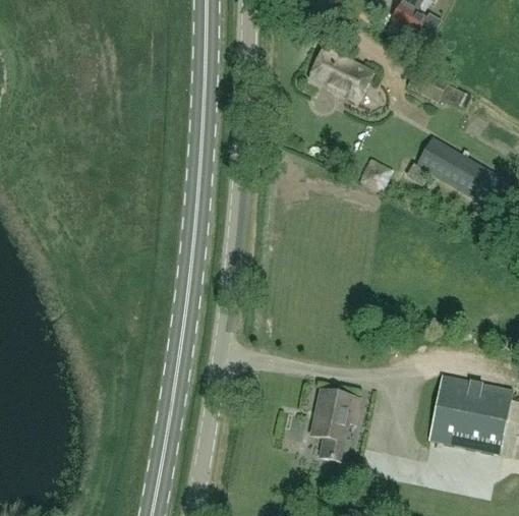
[(415,36),(416,34),(423,38),(427,29),(421,25),(426,14),(402,0),(399,0),(389,19),(415,36)]
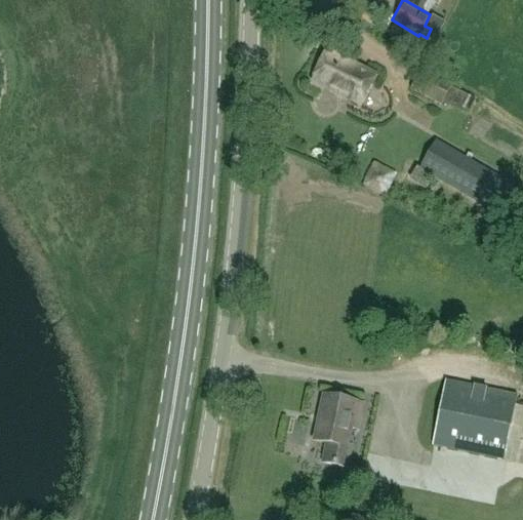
[(392,27),(388,36),(406,44),(410,36),(392,27)]
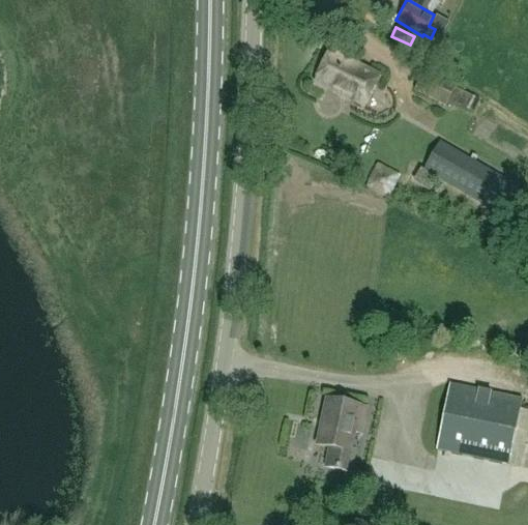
[(378,73),(328,47),(313,79),(362,104),(378,73)]
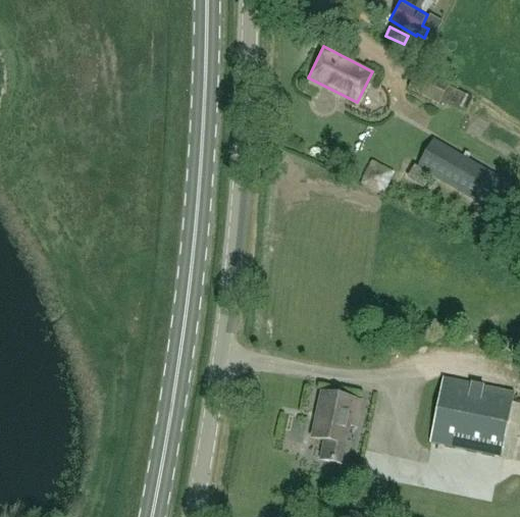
[(437,102),(439,98),(447,81),(416,65),(406,86),(437,102)]
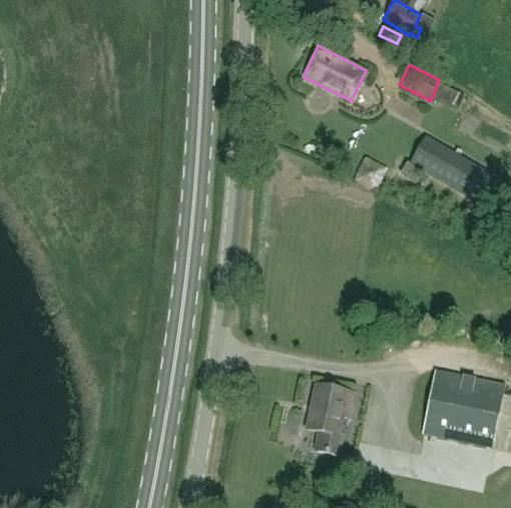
[(375,107),(378,93),(363,91),(361,105),(375,107)]
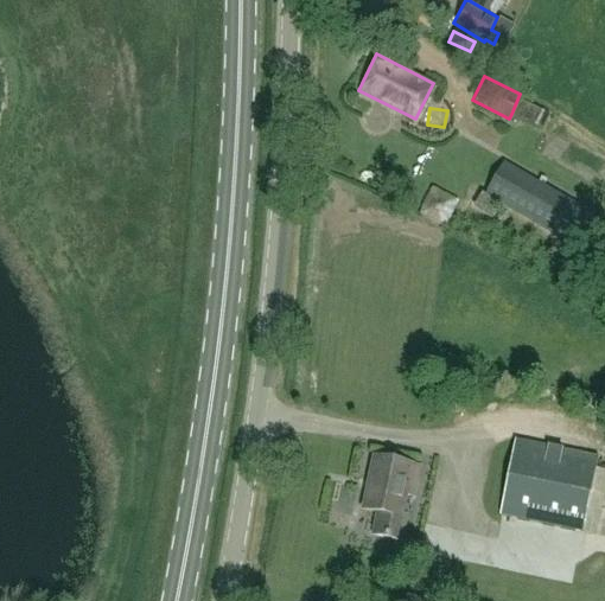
[(586,210),(503,162),(488,185),(572,236),(586,210)]
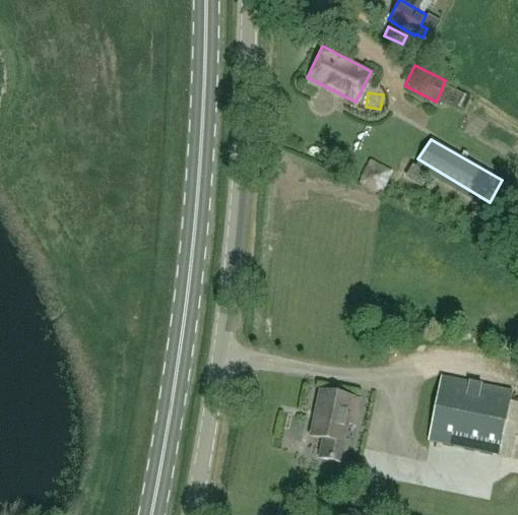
[(368,163),(361,183),(379,189),(386,169),(368,163)]
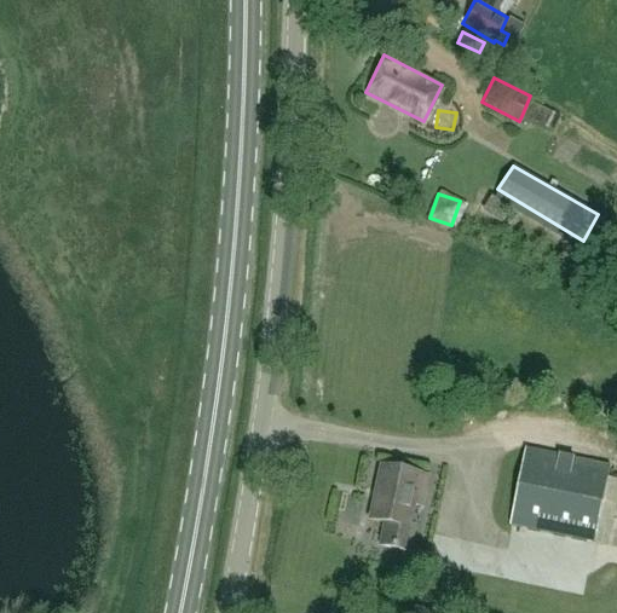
[(508,203),(494,196),(490,194),(482,208),(500,218),(508,203)]
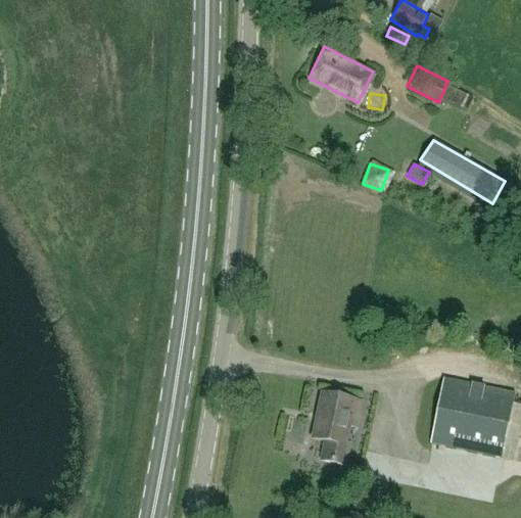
[(429,440),(500,455),(511,457),(517,428),(515,428),(519,409),(510,407),(513,390),(442,376),(429,440)]
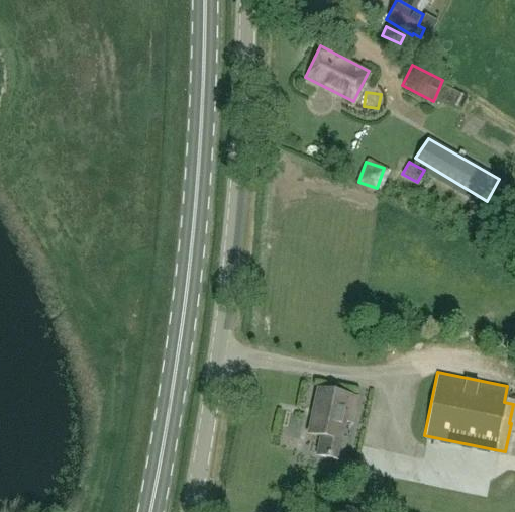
[(317,387),(308,430),(322,433),(318,452),(338,457),(342,437),(339,436),(343,417),(349,418),(354,394),(317,387)]
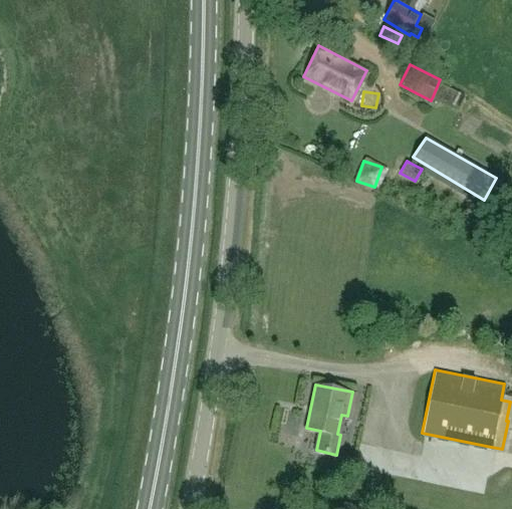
All buildings are outlined.
